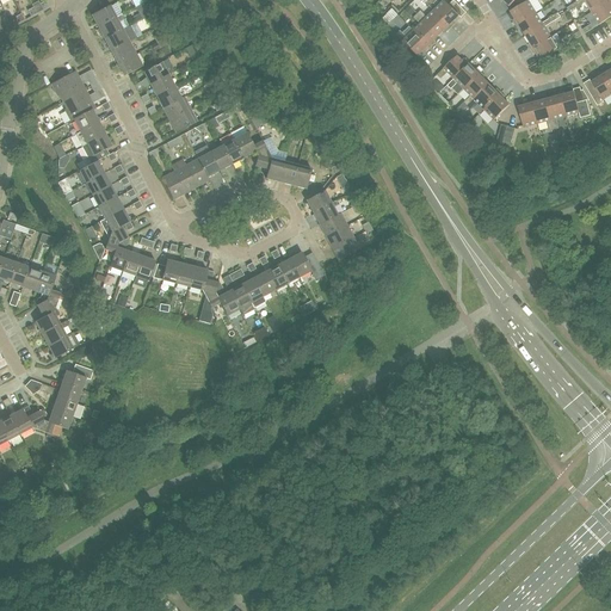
[(434,11),(451,29),(455,24),(452,23),(460,16),(461,18),(467,13),(454,0),(449,5),(444,1),(434,11)]
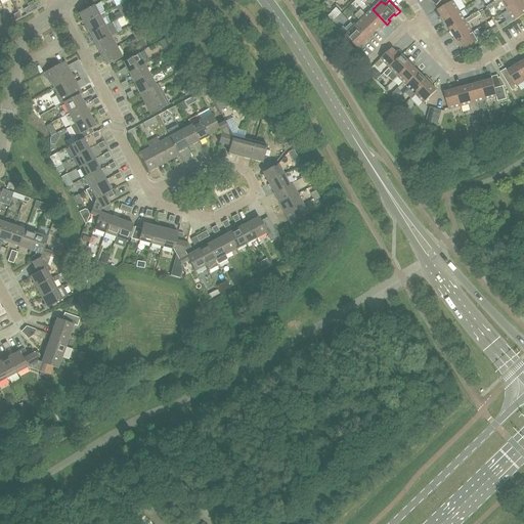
[(508,10),(523,0),(500,0),(501,0),(503,2),(508,10)]
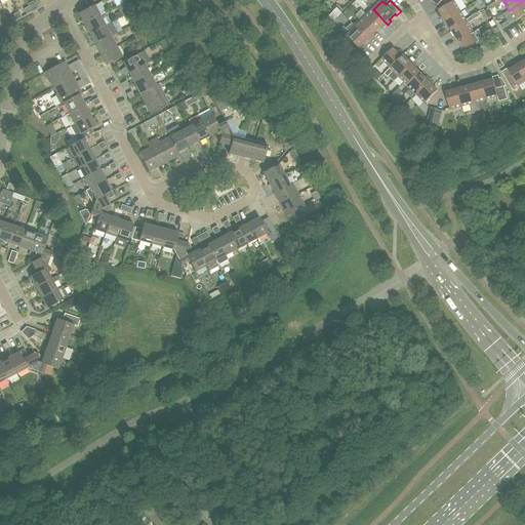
[(524,0),(509,10),(515,22),(524,15),(524,0)]
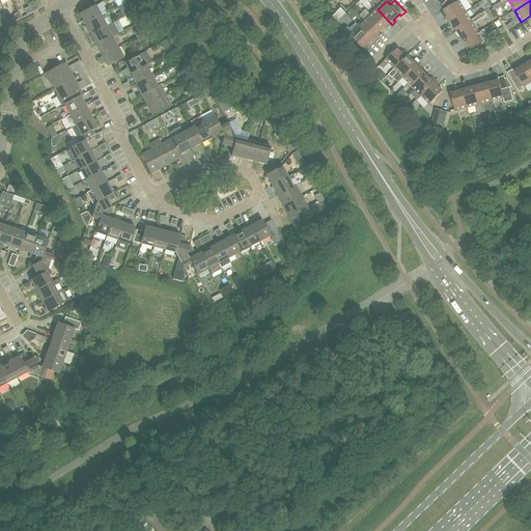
[(448,23),(466,11),(458,1),(444,10),(448,17),(446,19),(448,23)]
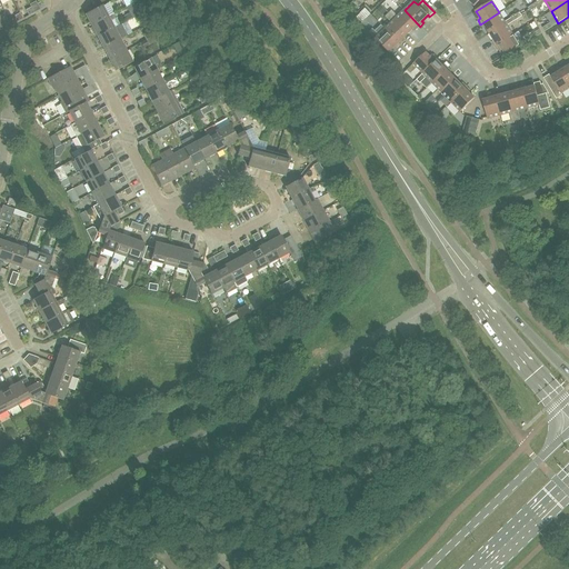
[(91,27),(109,17),(102,6),(86,15),(91,27)]
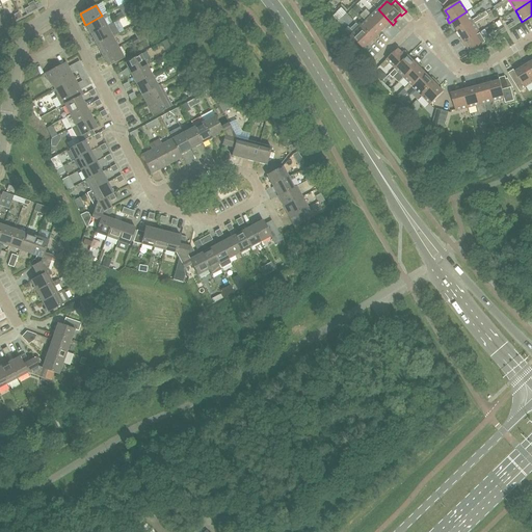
[(393,25),(378,9),(372,16),(367,9),(364,12),(381,31),(388,26),(389,28),(393,25)]
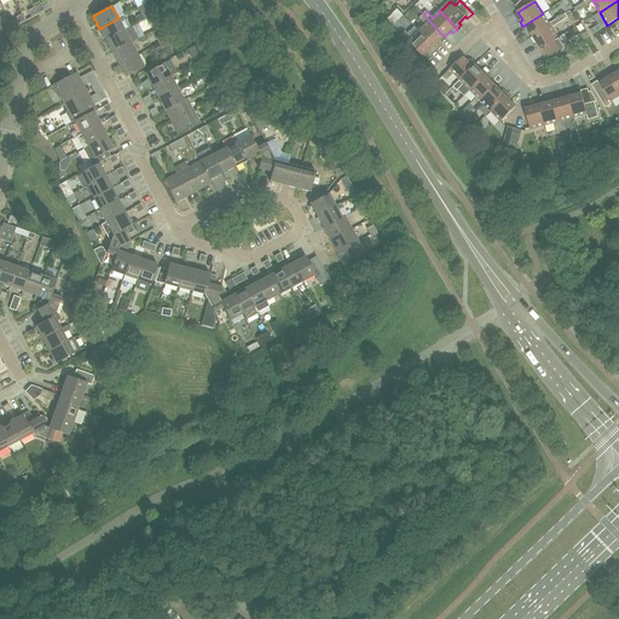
[(27,19),(24,13),(16,18),(19,24),(27,19)]
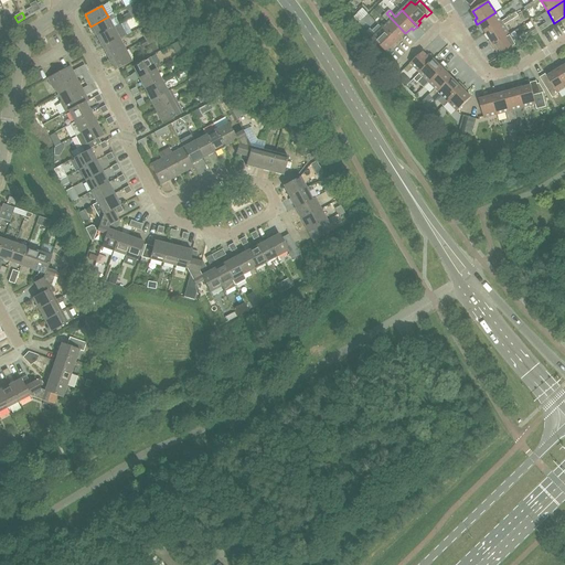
[(502,24),(501,22),(496,12),(477,24),(480,29),(482,27),(486,34),(502,24)]
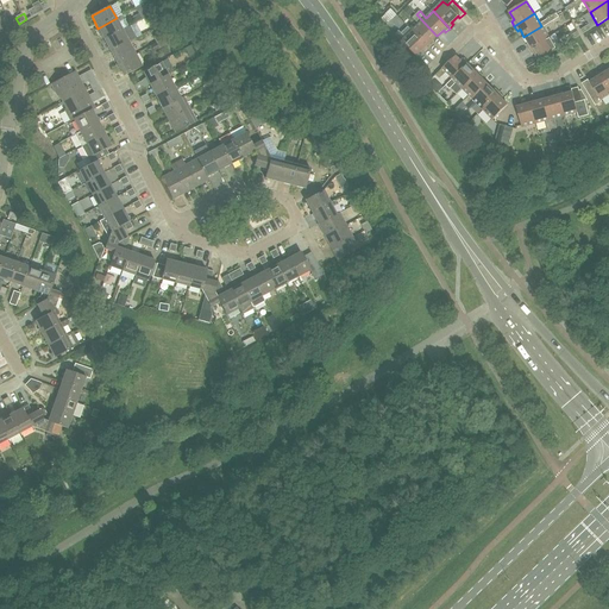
[(431,42),(437,36),(416,14),(413,18),(419,25),(413,31),(429,49),(433,44),(431,42)]
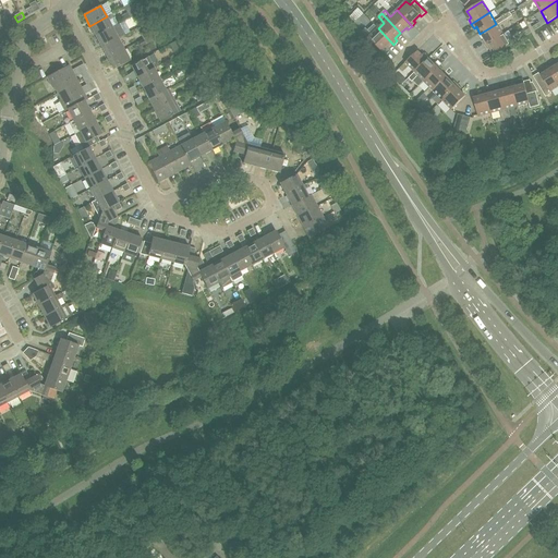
[(112,28),(108,21),(113,19),(111,14),(107,16),(89,26),(91,27),(88,28),(92,33),(93,32),(96,37),(112,28)]
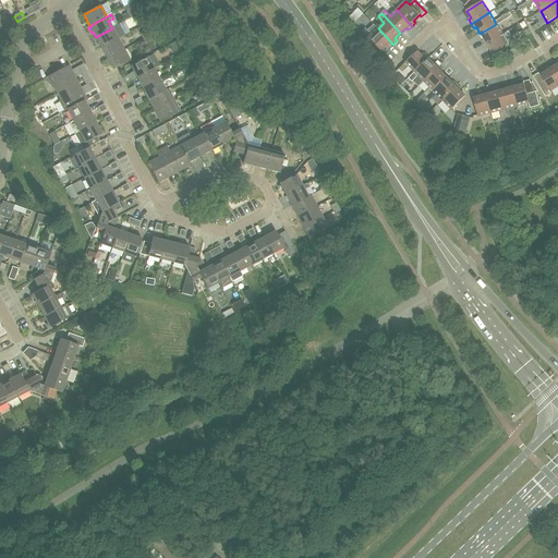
[(393,45),(378,28),(374,24),(367,31),(365,28),(362,32),(381,51),(387,46),(389,48),(393,45)]
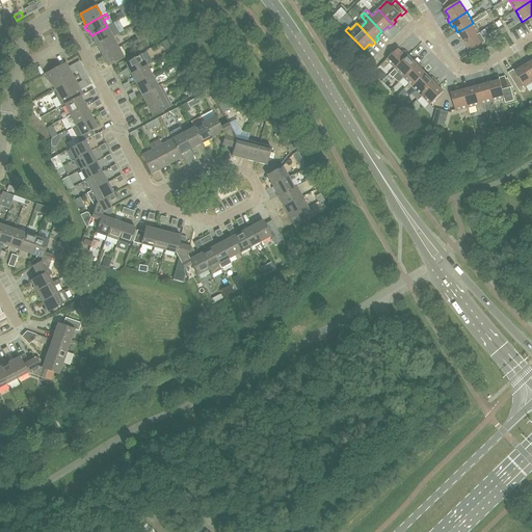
[(479,33),(474,24),(473,23),(457,32),(461,38),(459,40),(462,44),(479,33)]
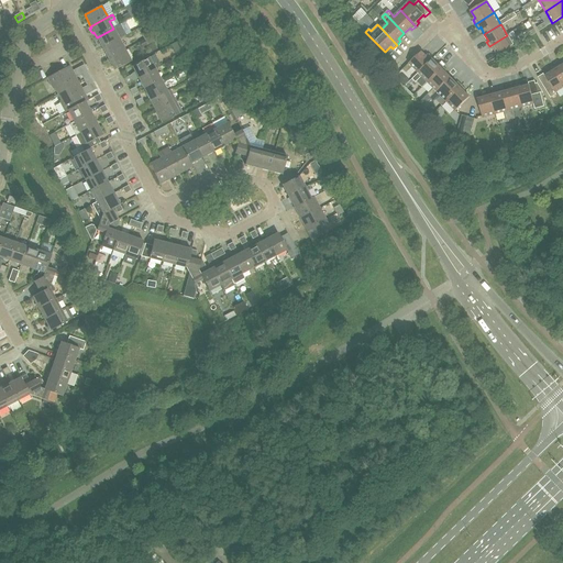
[(102,48),(119,40),(125,36),(119,25),(113,29),(97,37),(102,48)]
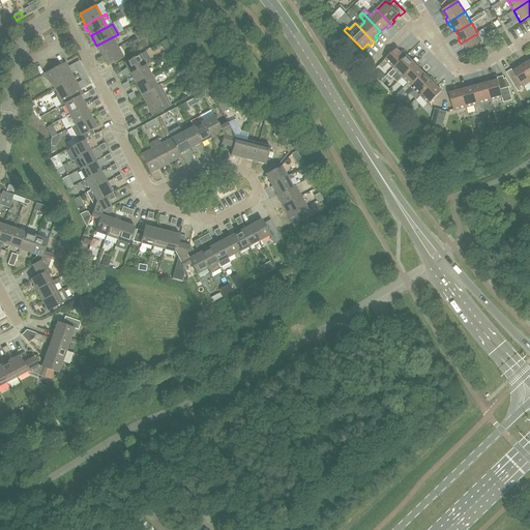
[(477,33),(461,43),(463,48),(465,47),(469,53),(484,43),(477,33)]
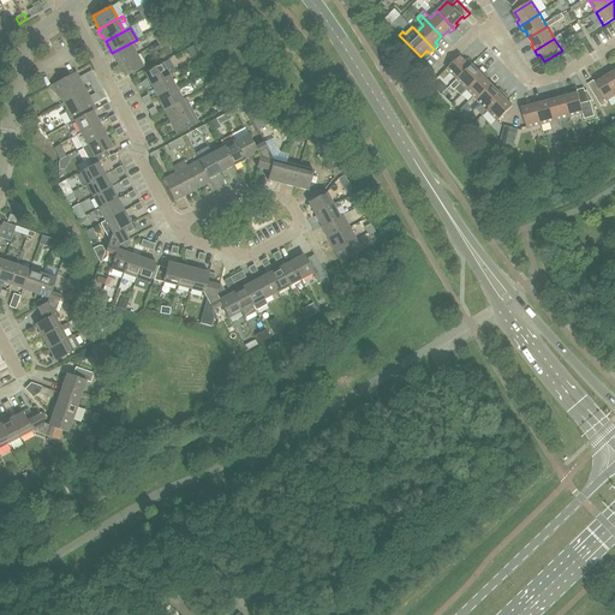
[(118,65),(137,55),(130,43),(112,53),(118,65)]
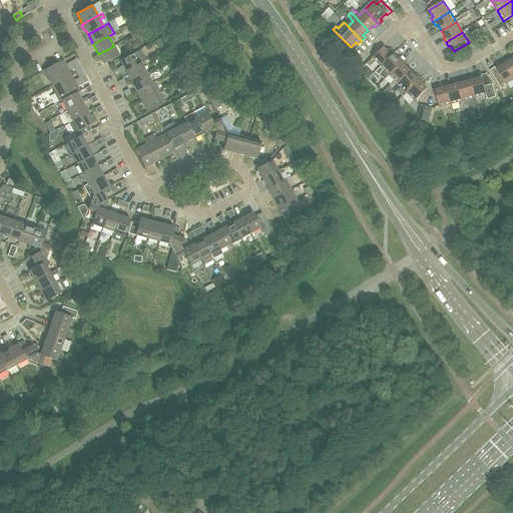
[(114,46),(98,54),(104,64),(119,56),(114,46)]
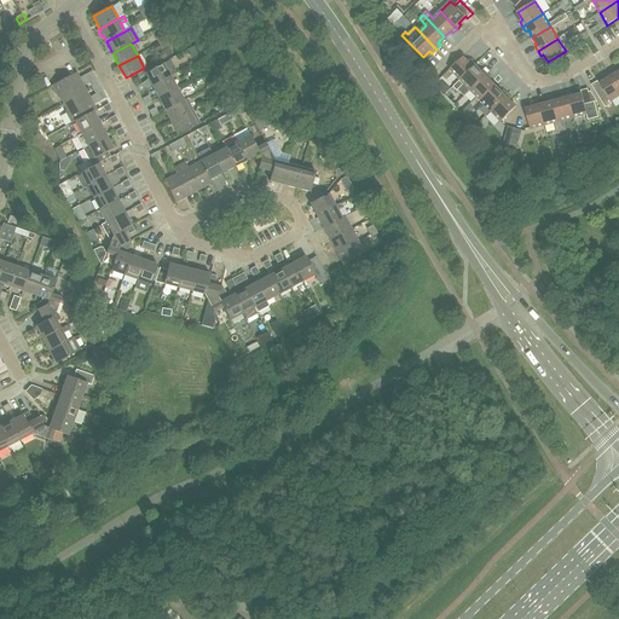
[(460,80),(475,65),(470,61),(468,62),(463,57),(443,76),(446,80),(453,74),(460,80)]
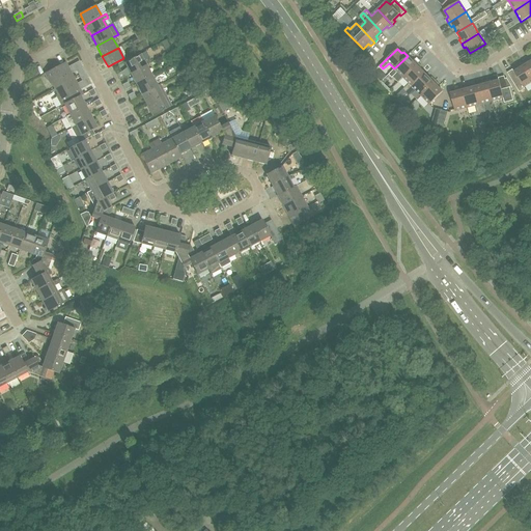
[(128,68),(117,75),(119,80),(131,74),(146,65),(151,62),(146,52),(124,63),(128,68)]
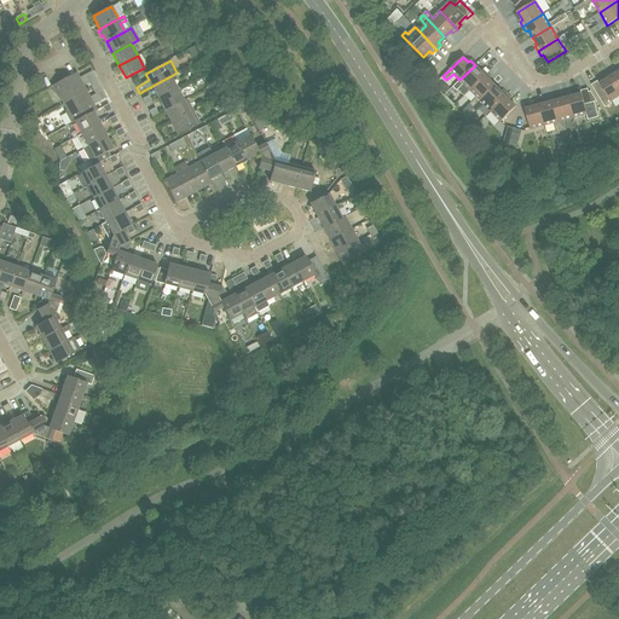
[(470,91),(487,74),(484,69),(481,71),(475,65),(460,80),(453,87),(457,91),(464,85),(470,91)]
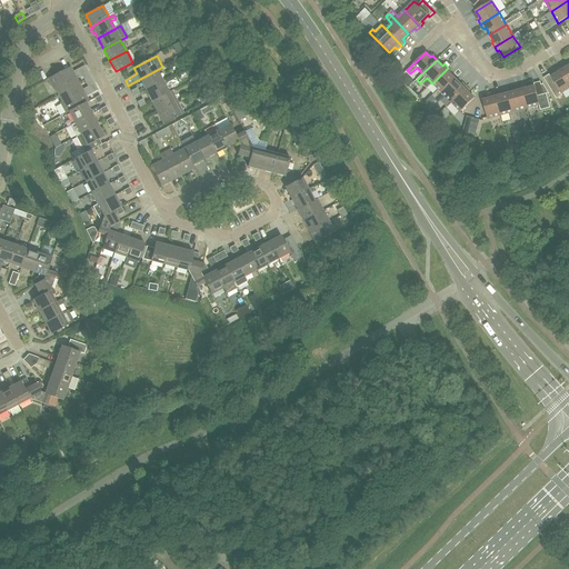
[(59,96),(80,85),(70,67),(48,79),(53,90),(56,89),(59,96)]
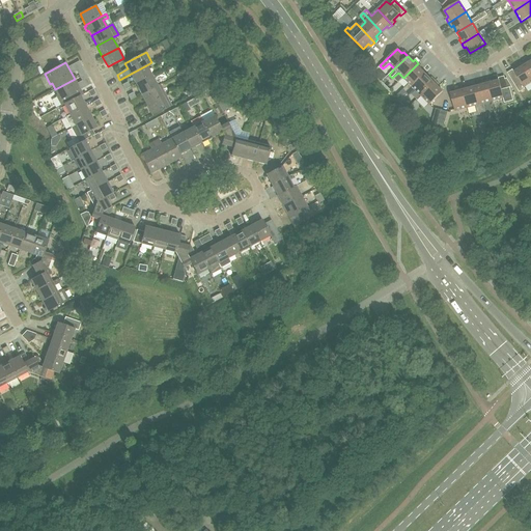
[(407,92),(425,74),(420,68),(422,66),(418,63),(403,78),(409,83),(403,89),(407,92)]
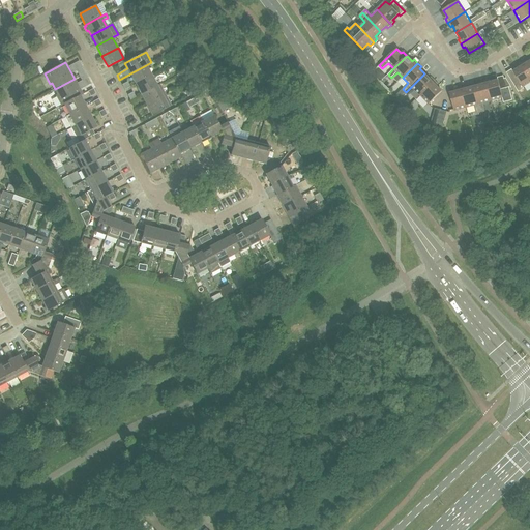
[(523,87),(529,82),(529,75),(523,63),(518,65),(520,67),(513,71),(511,69),(506,72),(518,90),(523,87)]
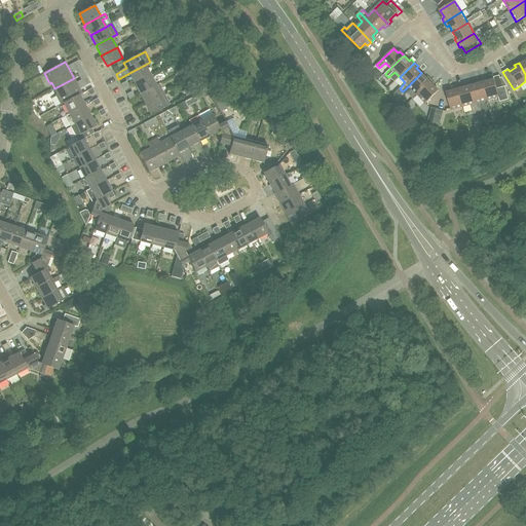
[(135,83),(150,75),(145,65),(129,73),(135,83)]
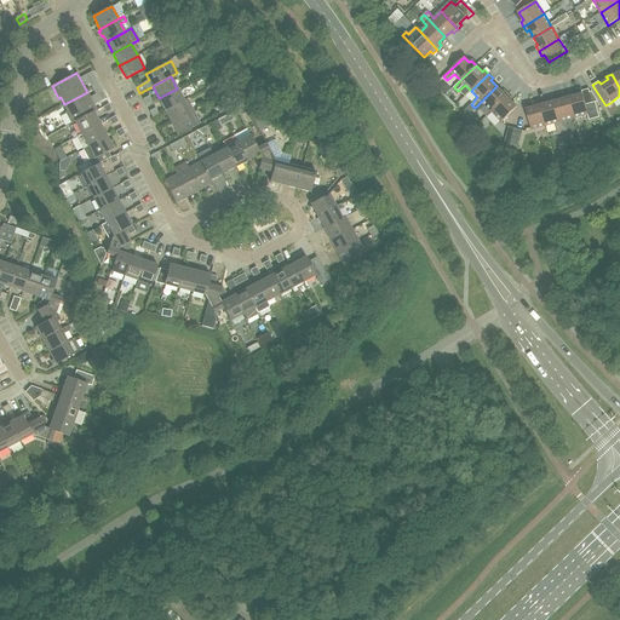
[(451,89),(443,82),(438,87),(446,96),(451,89)]
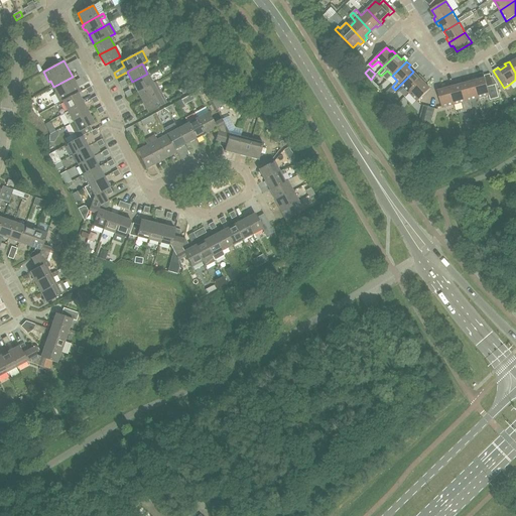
[(409,93),(423,79),(420,76),(418,77),(413,72),(395,90),(397,93),(403,87),(409,93)]
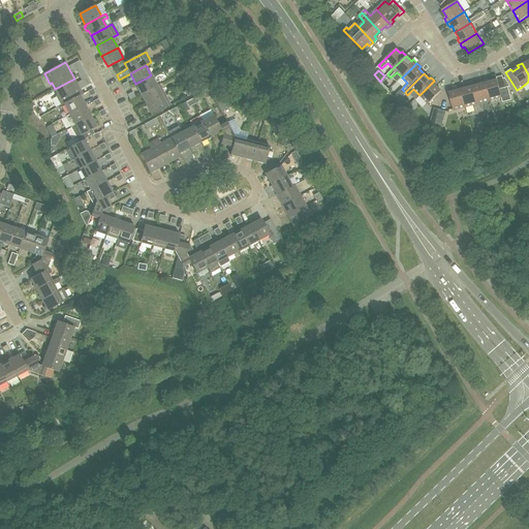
[(142,94),(156,86),(151,75),(135,84),(142,94)]
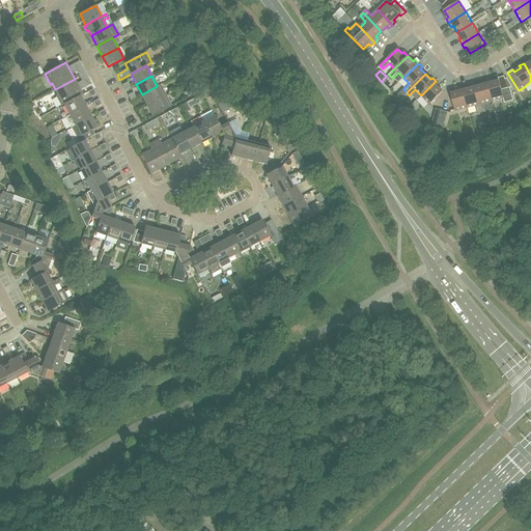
[(491,80),(486,81),(492,102),(504,99),(505,103),(513,101),(510,87),(512,87),(507,78),(505,80),(504,76),(498,78),(499,81),(492,82),(491,80)]
